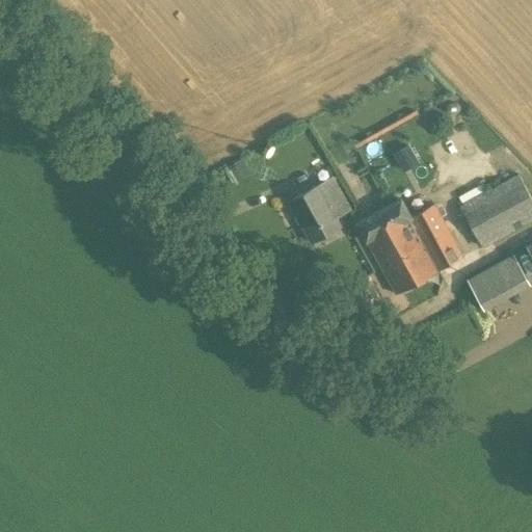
[(481,247),(531,218),(531,197),(520,174),(459,206),(481,247)]
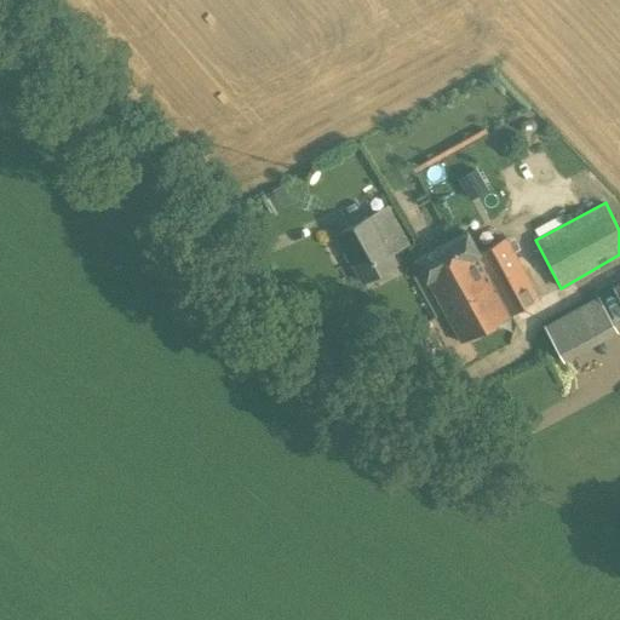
[(389,252),(407,242),(386,205),(337,231),(362,280),(394,262),(389,252)]
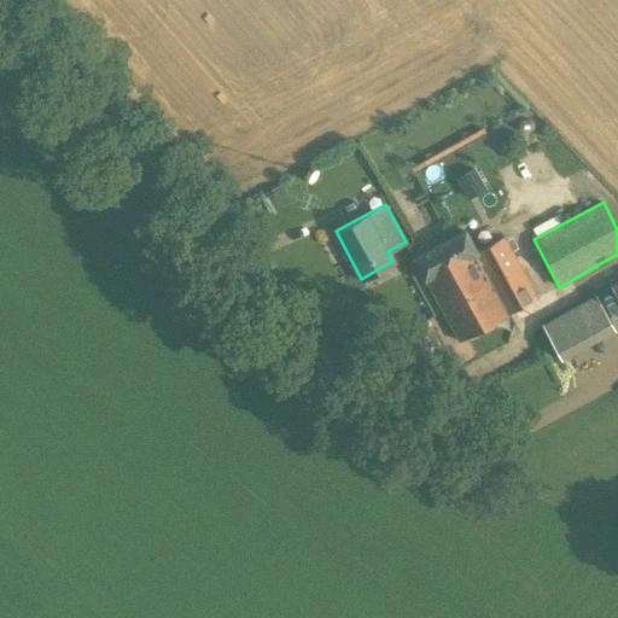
[(509,314),(536,298),(503,237),(477,251),(465,228),(449,237),(456,250),(455,251),(461,260),(448,267),(454,279),(455,278),(465,295),(491,280),(509,314)]
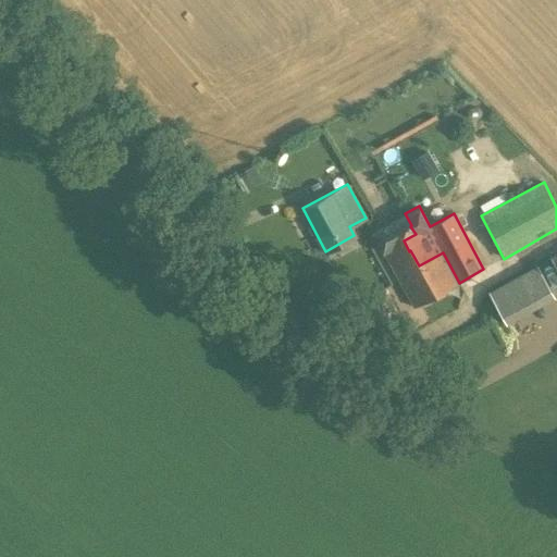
[(415,307),(459,283),(443,252),(419,265),(410,250),(409,251),(404,240),(416,234),(410,226),(411,225),(405,213),(372,231),(384,251),(415,307)]
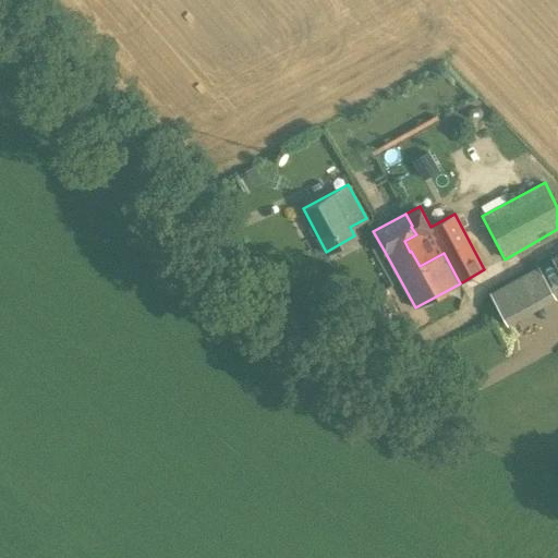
[(504,317),(554,292),(541,265),(490,290),(504,317)]
